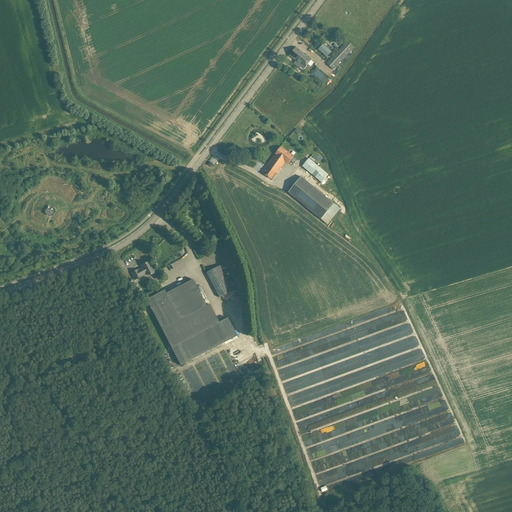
[(327,64),(334,70),(355,48),(348,41),(327,64)]
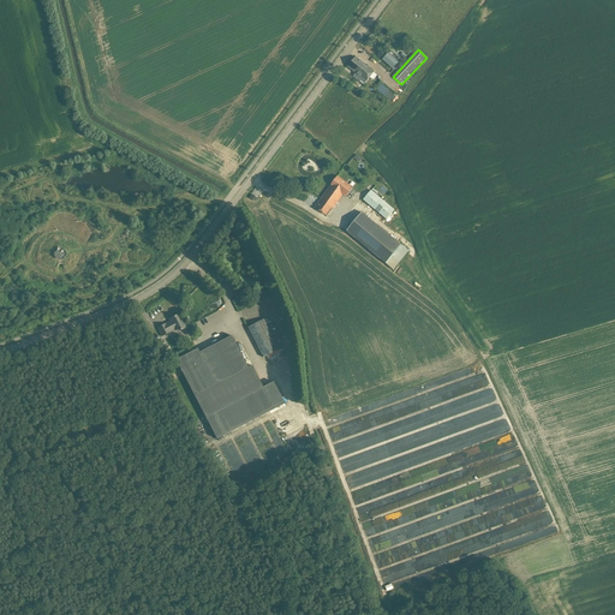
[(388,53),(383,60),(393,69),(399,63),(388,53)]
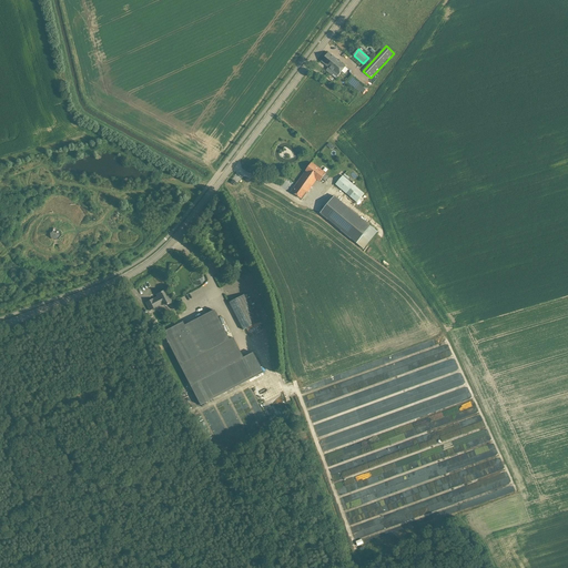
[(326,70),(331,73),(333,70),(331,69),(338,60),(328,52),(322,61),(328,67),(326,70)]
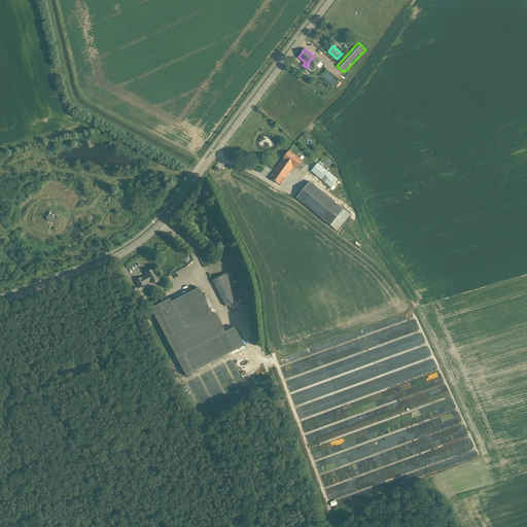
[(309,65),(307,68),(312,73),(321,62),(314,56),(307,64),(309,65)]
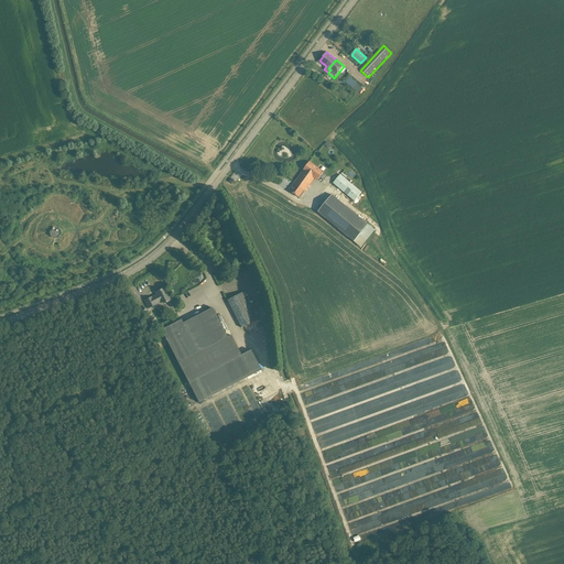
[(346,82),(361,94),(367,88),(351,75),(346,82)]
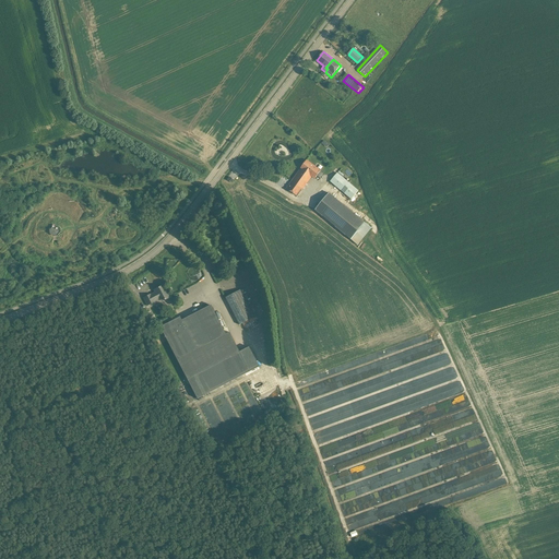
[(323,174),(320,171),(321,170),(307,161),(300,168),(286,189),(296,195),(301,188),(302,189),(311,177),(314,179),(317,176),(320,178),(323,174)]
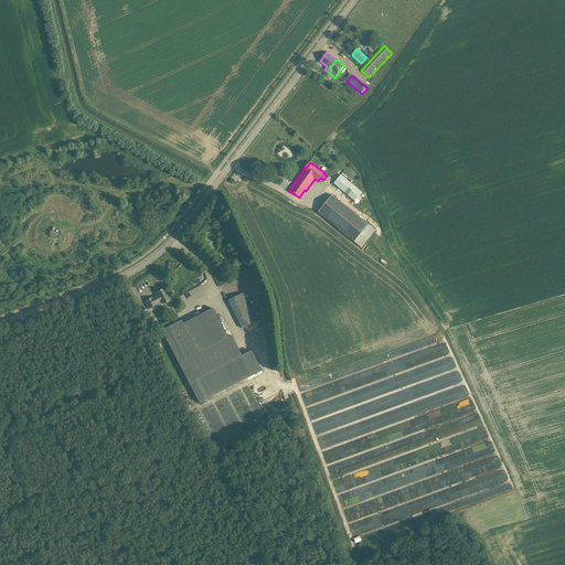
[(341,174),(334,183),(336,184),(355,201),(363,193),(341,174)]
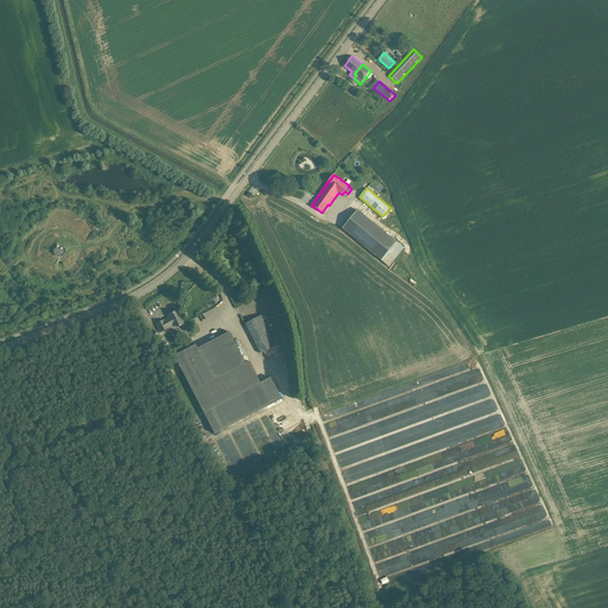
[(359,210),(343,228),(353,235),(367,217),(359,210)]
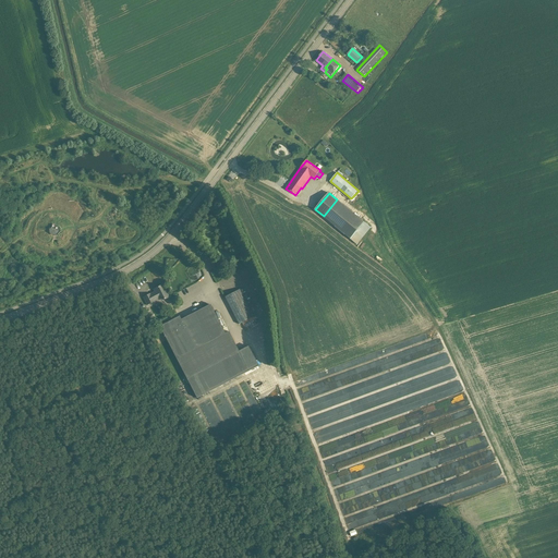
[(52,226),(49,229),(49,233),(52,235),(55,235),(57,235),(60,232),(59,228),(57,225),(52,226)]
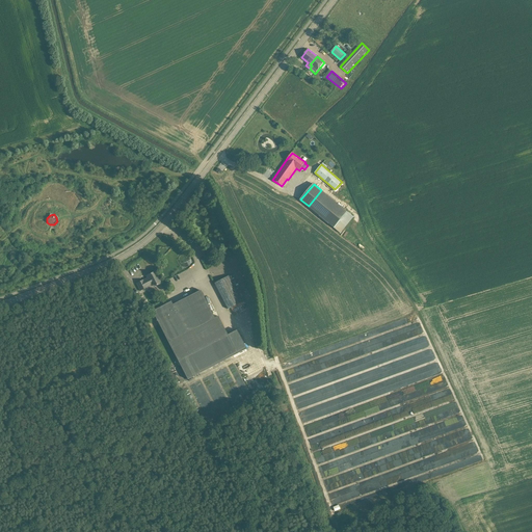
[(137,284),(140,291),(147,287),(151,285),(152,285),(154,284),(156,286),(161,284),(155,271),(147,276),(148,278),(143,281),(137,284)]
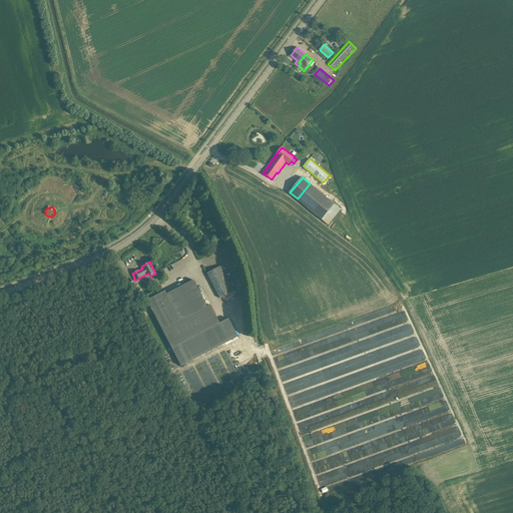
[(206,273),(219,298),(233,291),(220,266),(206,273)]
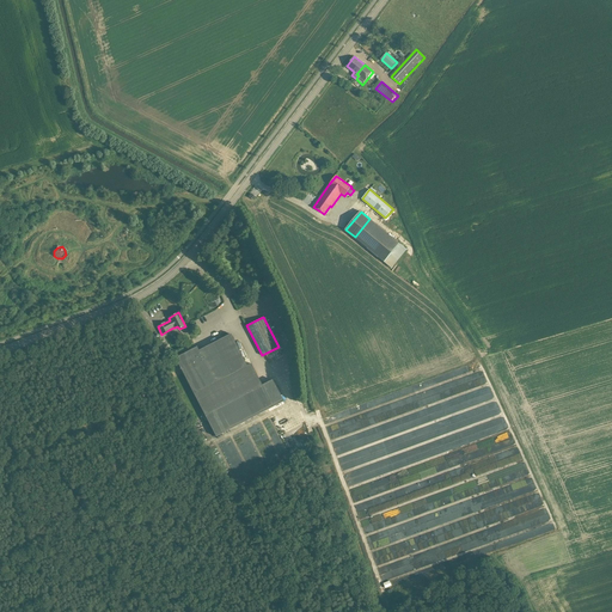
[(196,347),(176,359),(178,363),(204,415),(216,436),(283,402),(273,380),(262,386),(251,363),(248,366),(233,340),(231,334),(199,350),(196,347)]
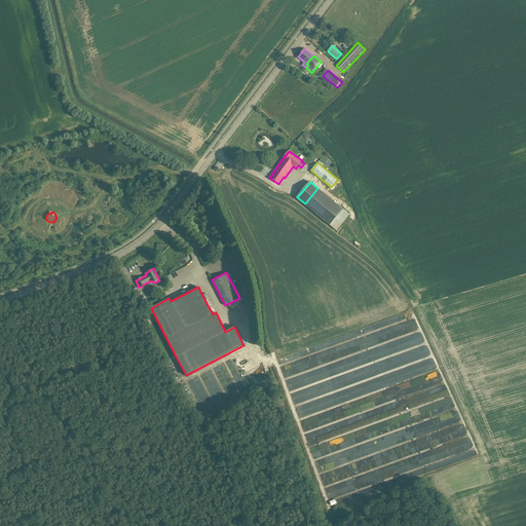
[(241,357),(235,359),(238,367),(245,365),(241,357)]
